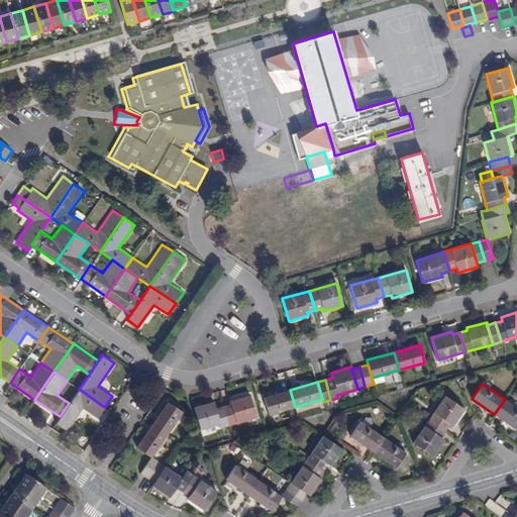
[(97,417),(104,407),(79,389),(69,403),(60,416),(56,422),(67,430),(83,408),(97,417)]
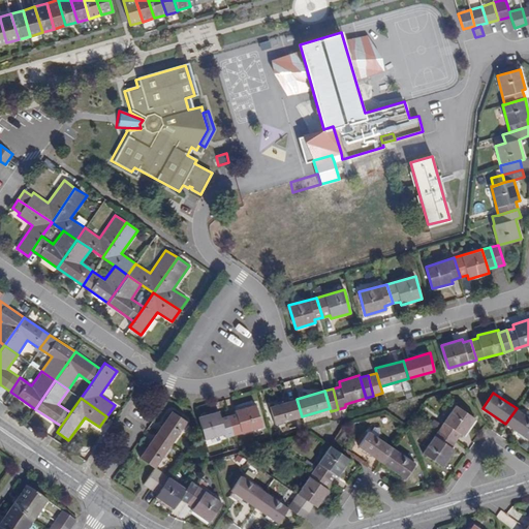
[(275,424),(302,416),(297,399),(270,406),(275,424)]
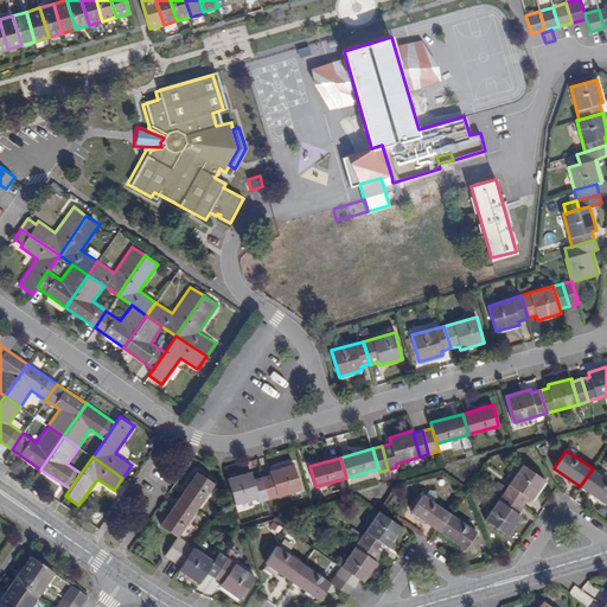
[(270,473),(262,475),(268,499),(301,490),(293,464),(269,470),(270,473)]
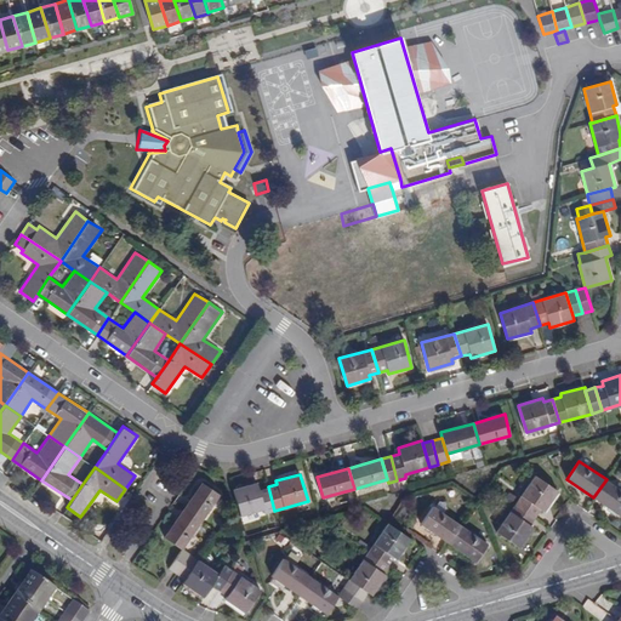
[(535,474),(516,503),(535,517),(540,510),(543,512),(558,491),(535,474)]
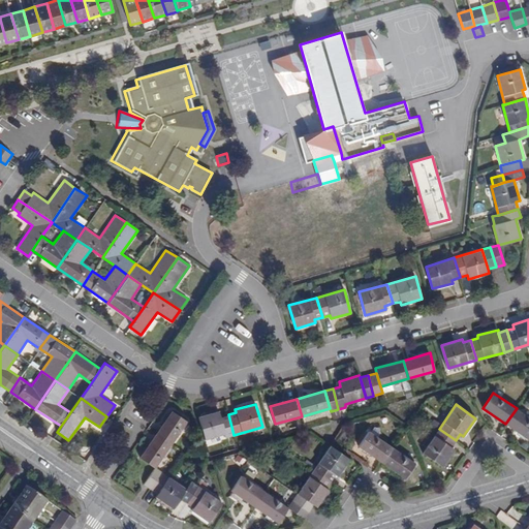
[(528,438),(528,417),(517,408),(505,424),(528,440),(528,438)]
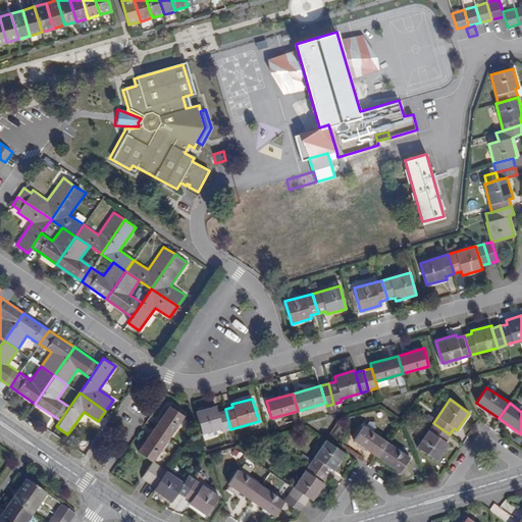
[(169,405),(154,428),(169,438),(186,415),(169,405)]
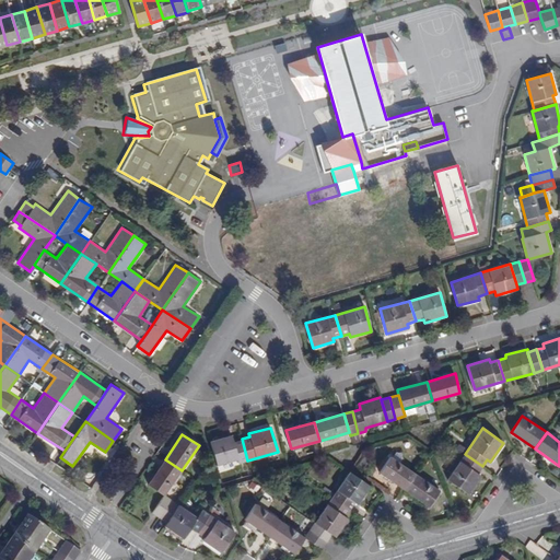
[(232,434),(210,440),(217,465),(238,458),(240,463),(247,461),(242,439),(234,441),(232,434)]
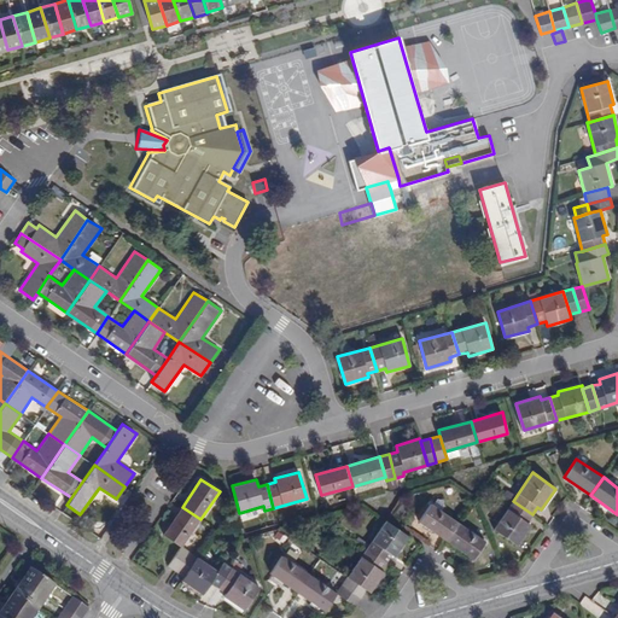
[(528,522),(532,514),(513,501),(494,529),(516,544),(530,524),(528,522)]
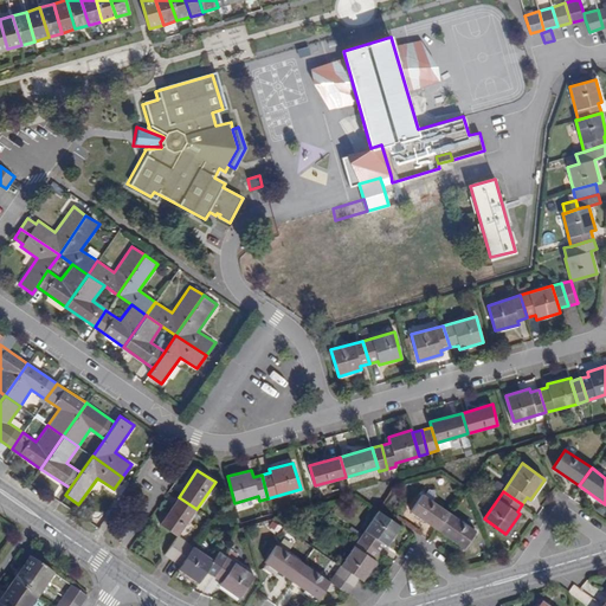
[(411,511),(437,530),(449,513),(423,494),(411,511)]
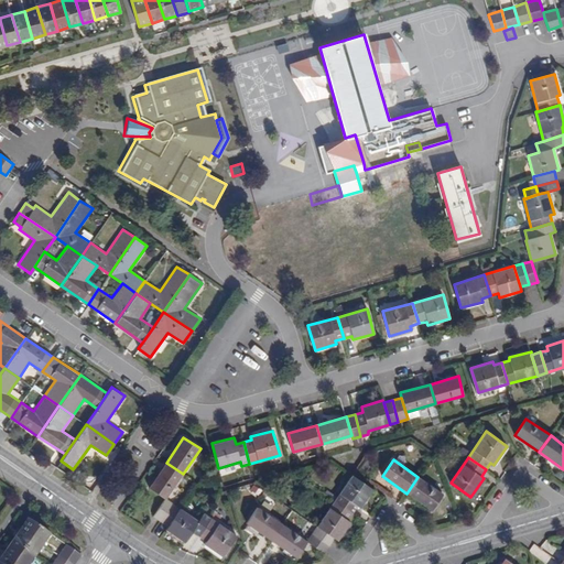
[(150,487),(165,498),(183,474),(166,463),(150,487)]
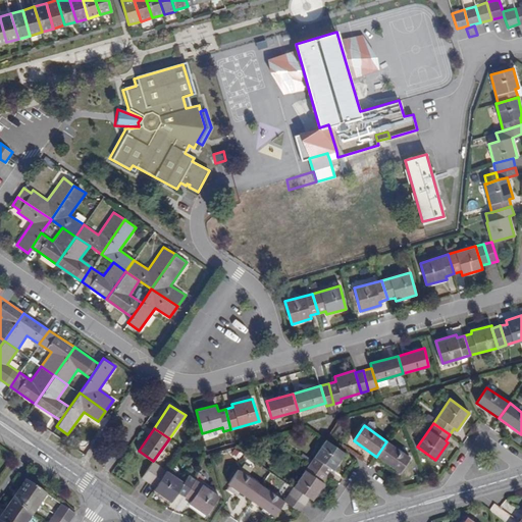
[(333,470),(346,453),(326,439),(310,463),(326,474),(330,468),(333,470)]
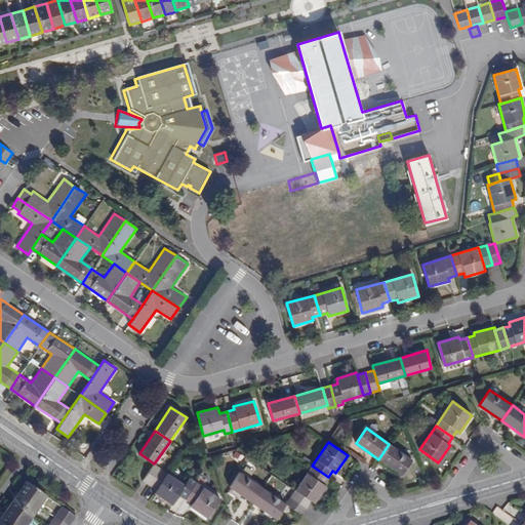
[(411,459),(389,444),(378,459),(401,475),(411,459)]
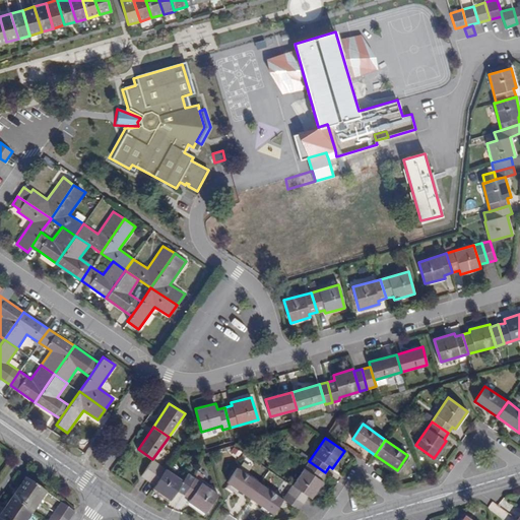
[(141,476),(148,481),(160,464),(152,459),(141,476)]
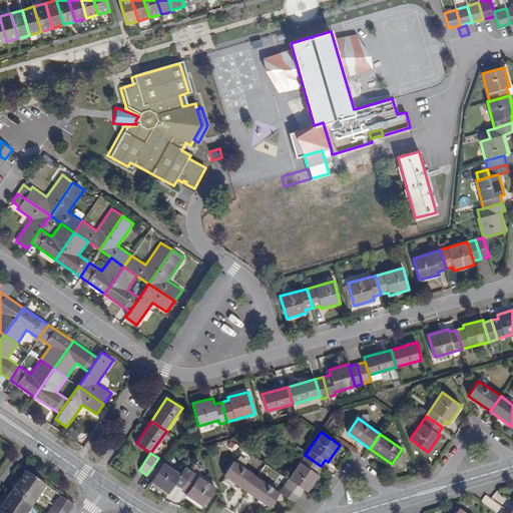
[(305,455),(289,478),(305,489),(308,491),(319,475),(316,473),(321,466),(305,455)]
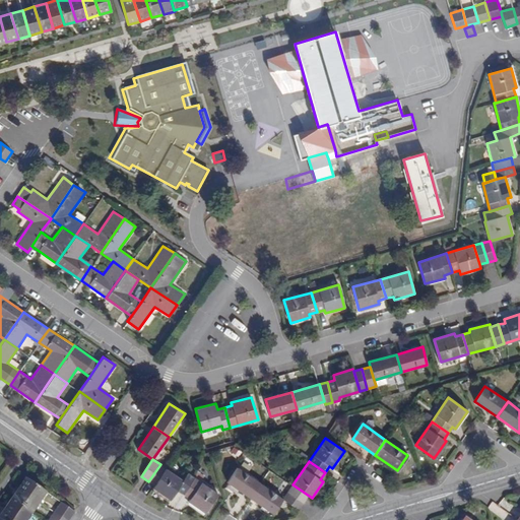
[(148,481),(154,485),(166,469),(160,464),(148,481)]
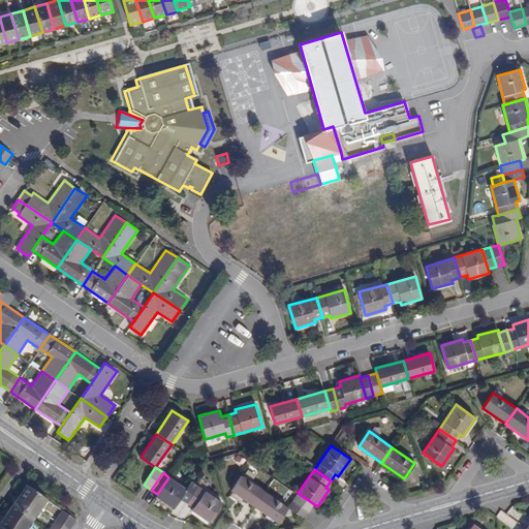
[(230,491),(254,507),(266,491),(242,474),(230,491)]
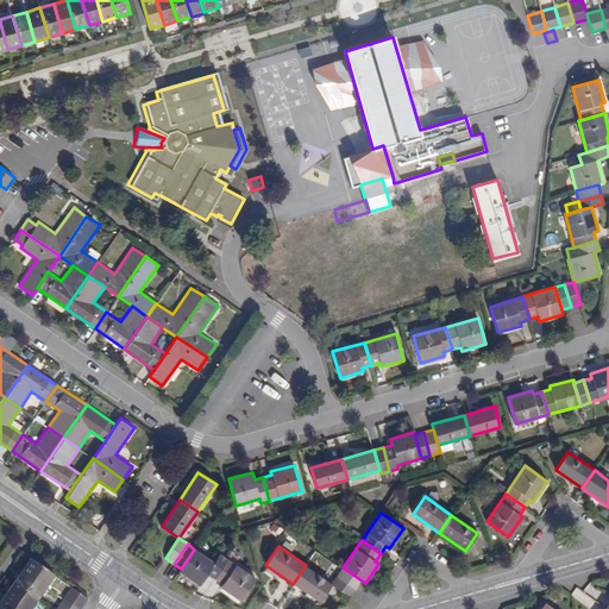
[(214,563),(194,550),(181,569),(179,572),(199,585),(207,573),(215,579),(228,559),(220,553),(214,563)]
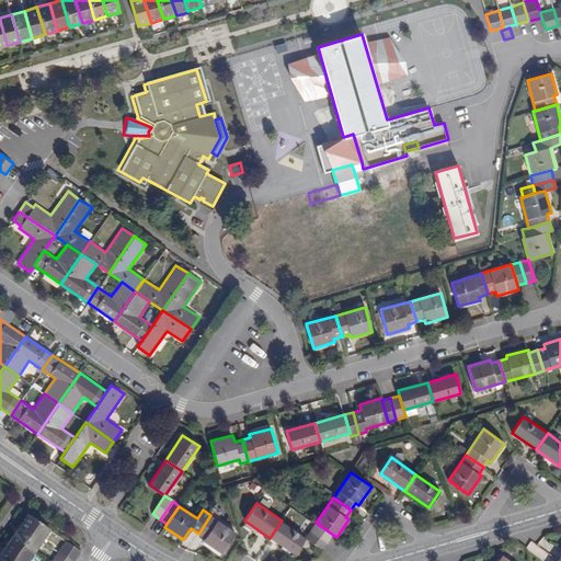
[(27,515),(20,526),(43,542),(50,530),(27,515)]
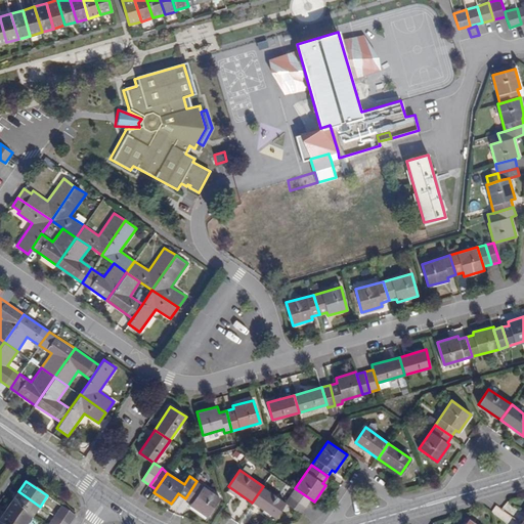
[(220,497),(197,481),(185,498),(191,503),(189,506),(206,517),(220,497)]
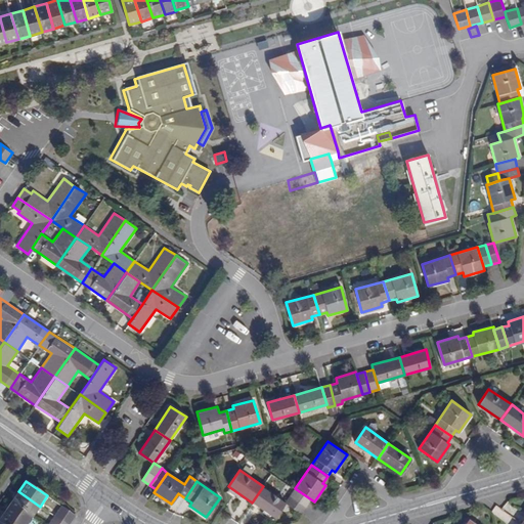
[(273,518),(285,501),(263,486),(252,503),(273,518)]
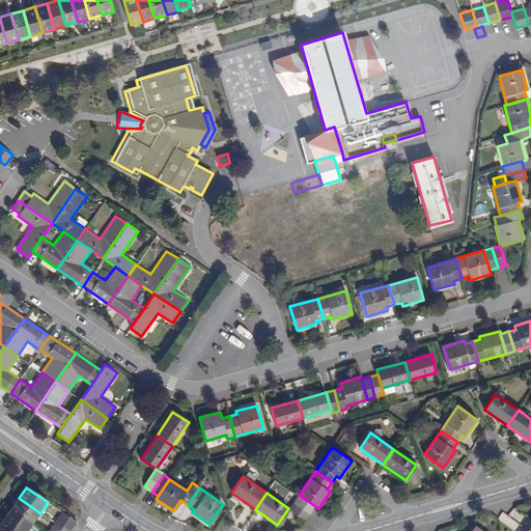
[(294,502),(310,513),(315,506),(299,495),(294,502)]
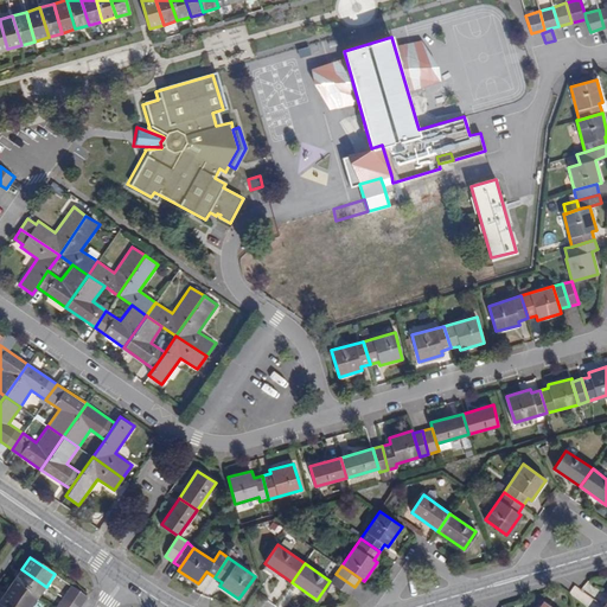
[(21,569),(13,580),(39,598),(46,587),(21,569)]
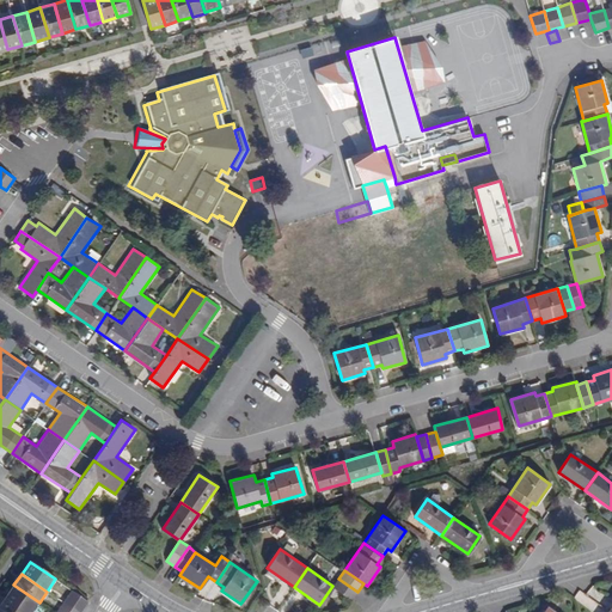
[(332,586),(353,600),(357,592),(338,579),(332,586)]
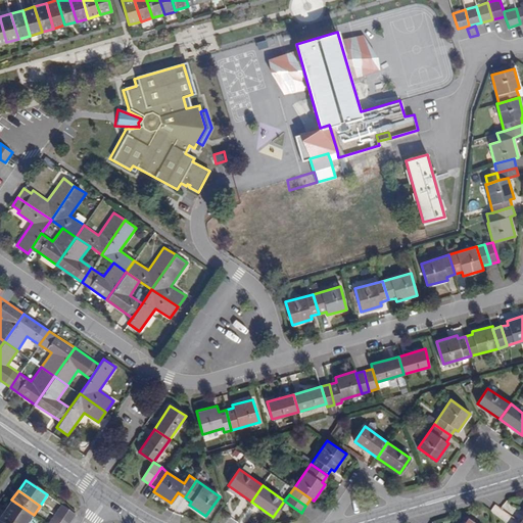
[(11,500),(4,511),(21,522),(28,522),(34,515),(11,500)]
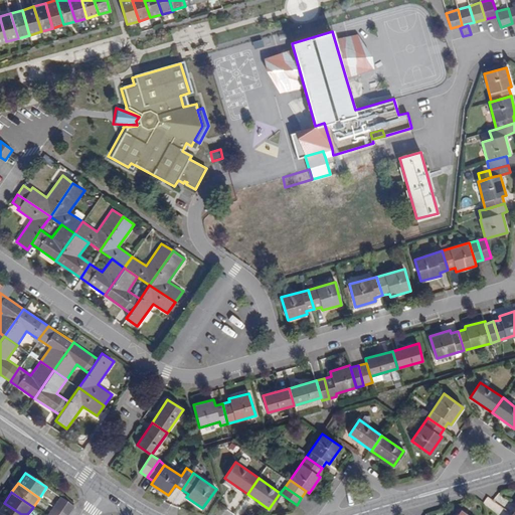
[(60,497),(53,507),(64,514),(68,514),(74,506),(60,497)]
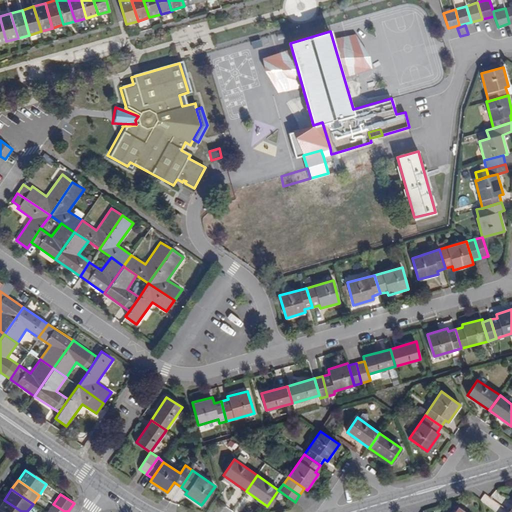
[(21,511),(4,500),(0,505),(0,510),(2,511),(21,511)]
